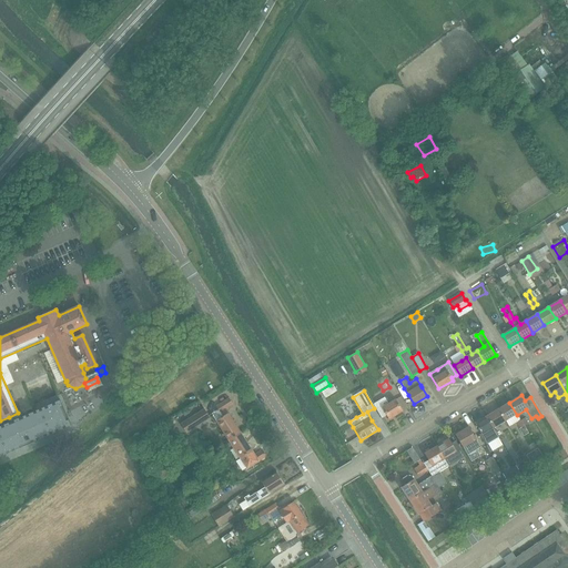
[(384,397),(373,404),(382,418),(386,415),(388,419),(403,412),(396,399),(387,405),(384,397)]
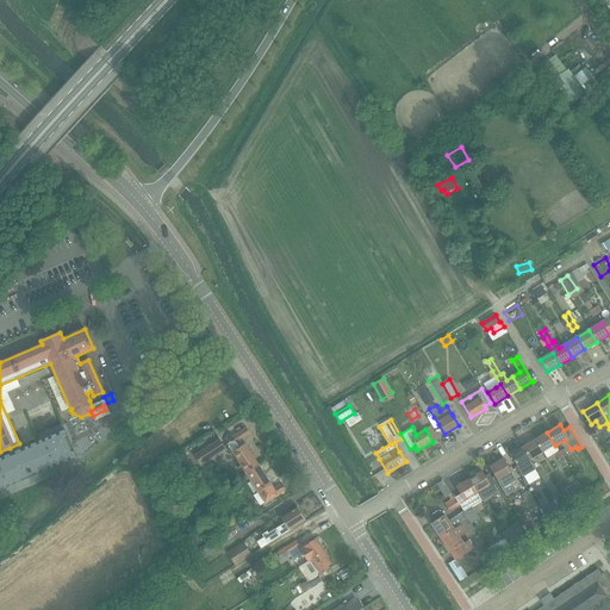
[(246,428),(236,435),(232,436),(236,441),(228,446),(246,473),(259,465),(242,440),(250,434),(246,428)]
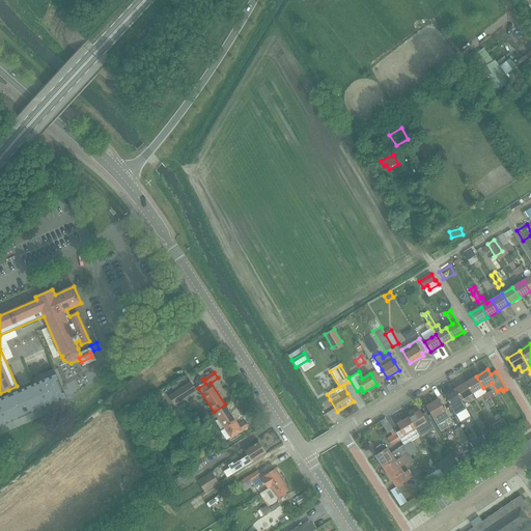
[(17,386),(8,390),(10,394),(0,398),(0,426),(66,397),(56,373),(19,390),(17,386)]
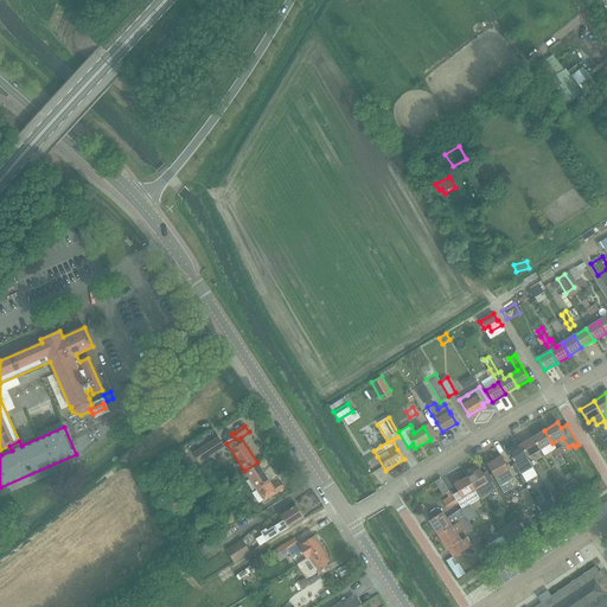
[(532,438),(541,451),(553,443),(544,430),(532,438)]
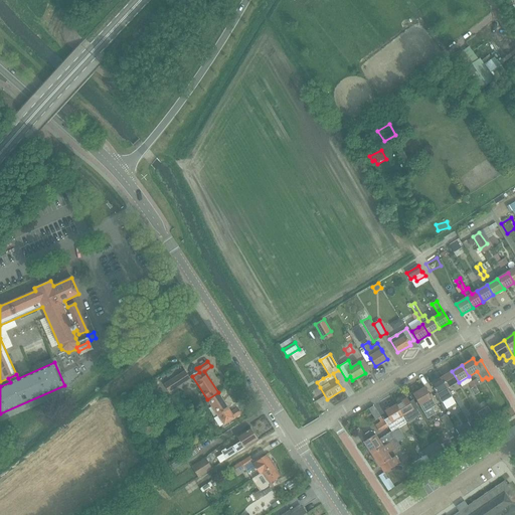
[(190,379),(185,370),(164,383),(169,393),(190,379)]
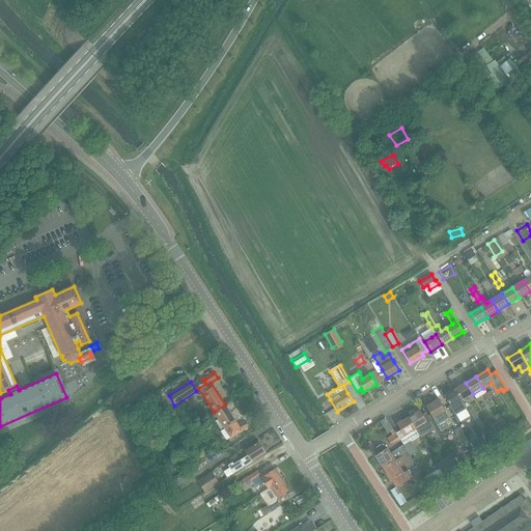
[(454,390),(462,400),(473,394),(466,383),(454,390)]
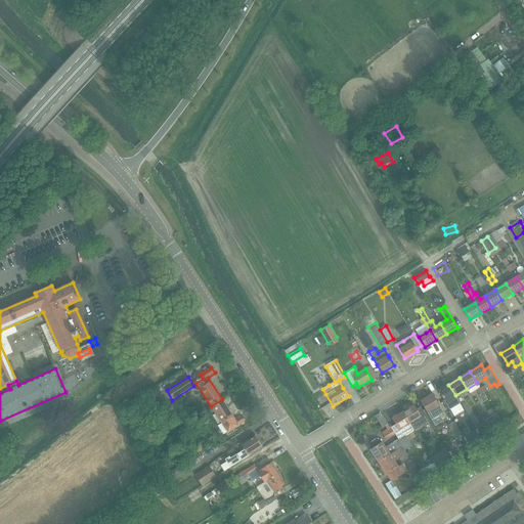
[(448,385),(438,391),(449,410),(461,403),(459,401),(455,395),(448,385)]
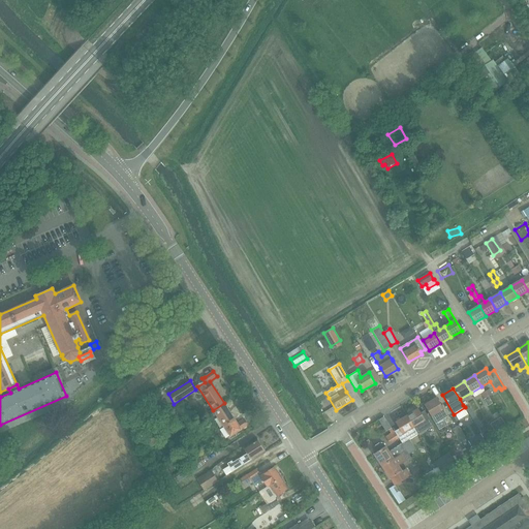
[(436,398),(424,405),(439,432),(446,428),(442,422),(448,417),(436,398)]
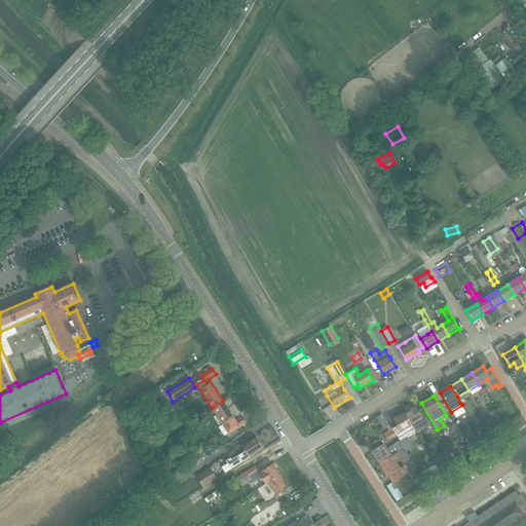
[(228,434),(237,428),(247,422),(242,417),(235,421),(223,401),(212,408),(228,434)]
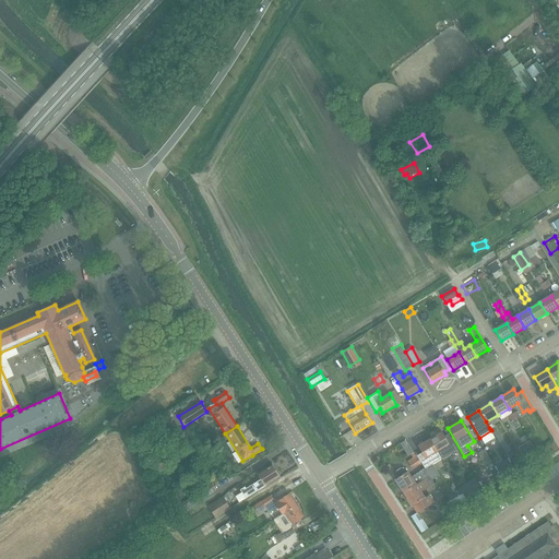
[(495,426),(489,428),(491,430),(492,433),(506,454),(510,452),(495,426)]
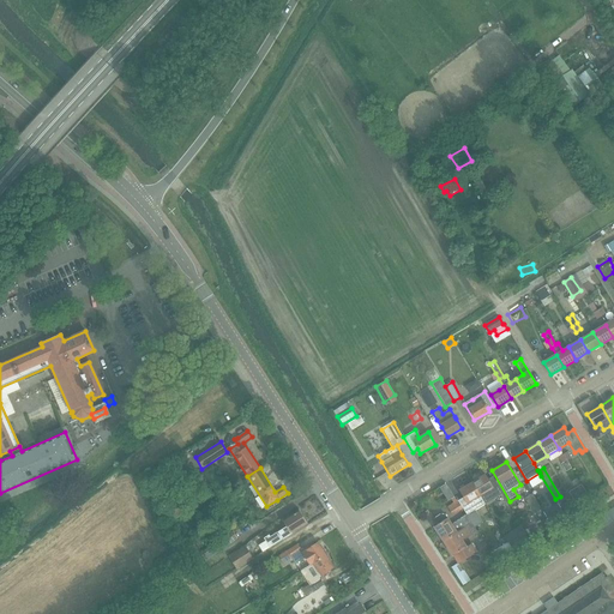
[(485,475),(471,482),(485,505),(486,504),(481,495),(493,488),(485,475)]
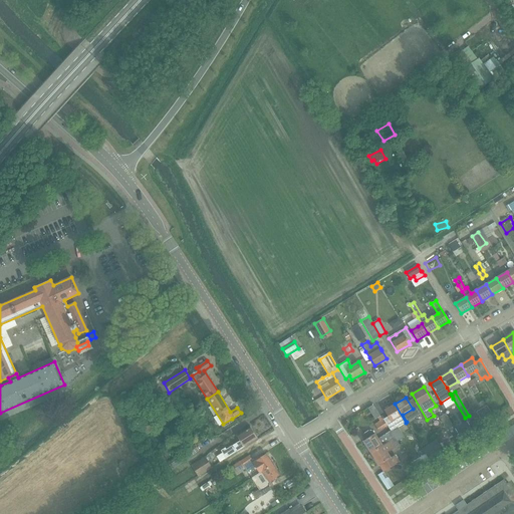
[(406,423),(395,404),(383,411),(388,417),(383,420),(384,421),(383,421),(388,426),(391,432),(398,428),(406,423)]
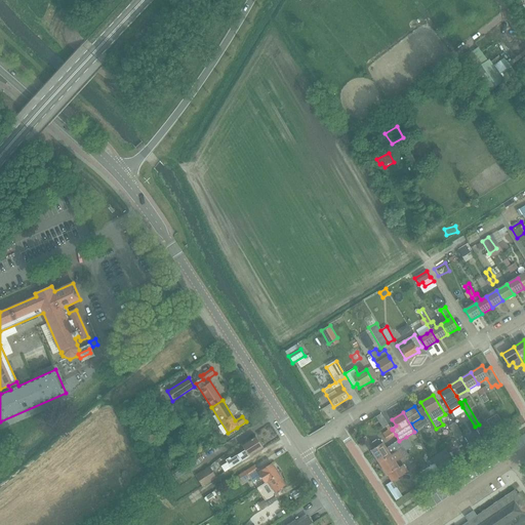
[(176,413),(169,415),(171,421),(178,420),(176,413)]
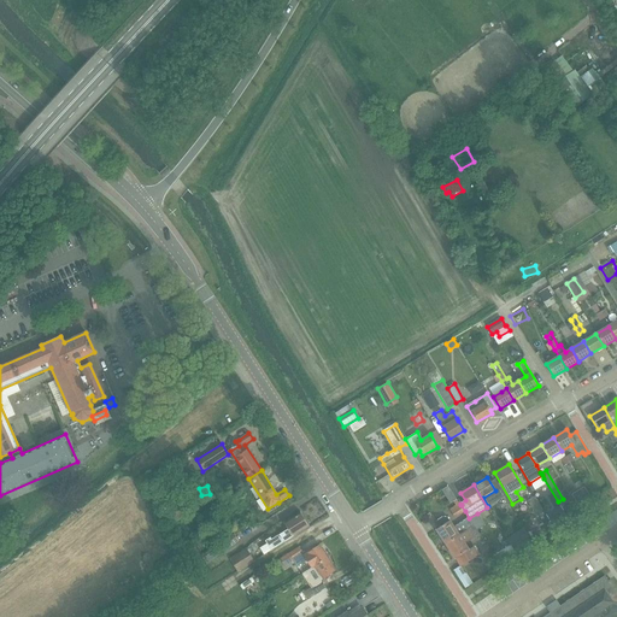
[(534,497),(527,501),(536,517),(544,512),(534,497)]
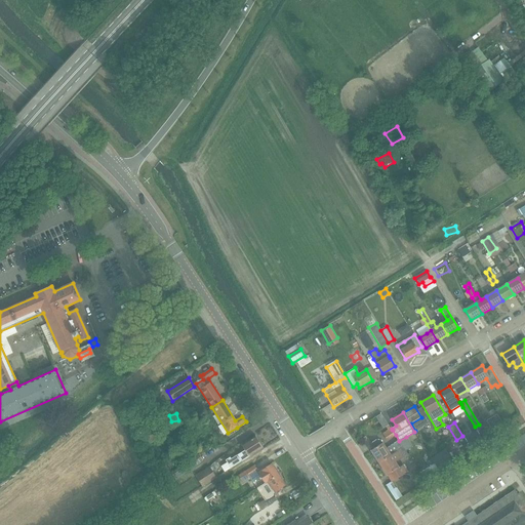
[(384,435),(387,440),(396,435),(392,430),(384,435)]
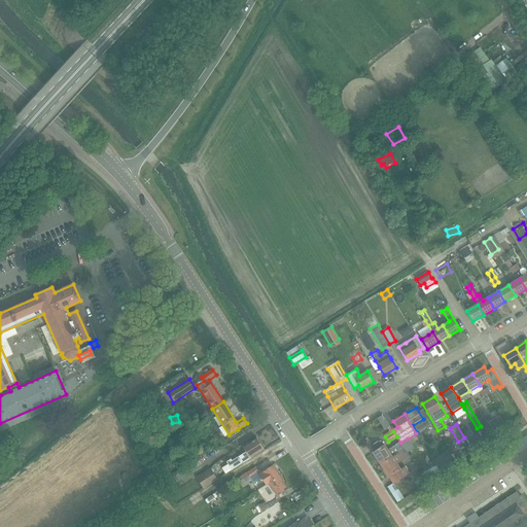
[(477,441),(469,446),(475,453),(487,445),(479,432),(473,435),(477,441)]
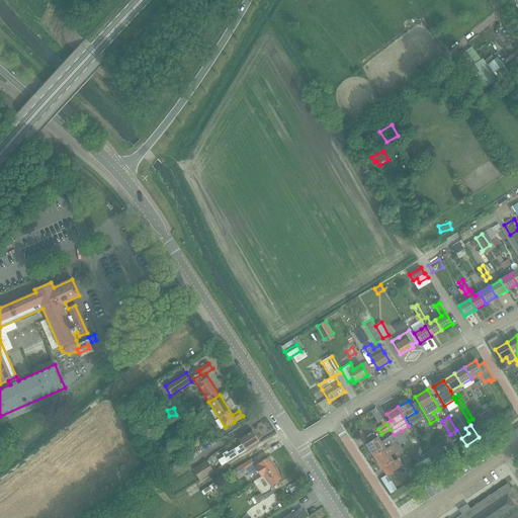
[(228,462),(232,460),(248,450),(247,448),(259,441),(252,431),(239,440),(241,444),(228,453),(227,451),(223,454),(228,462)]
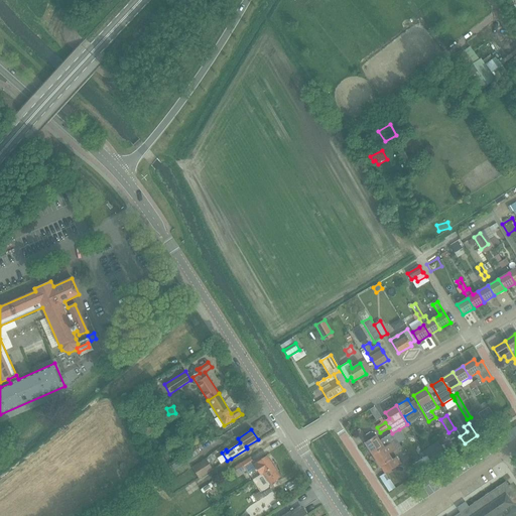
[(392,433),(396,440),(398,442),(405,438),(399,429),(392,433)]
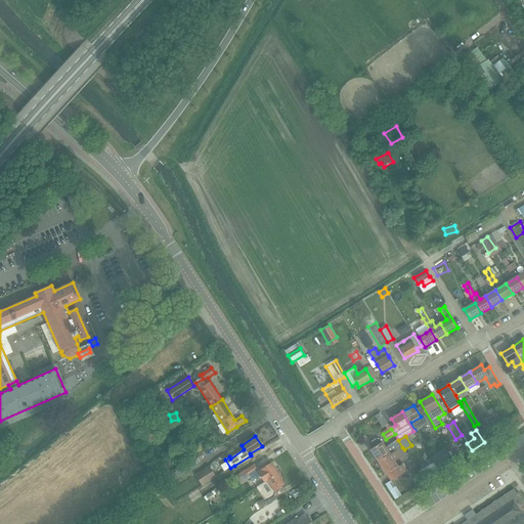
[(369,450),(378,463),(402,447),(398,440),(385,448),(382,442),(381,442),(379,439),(376,439),(370,443),(374,447),(369,450)]
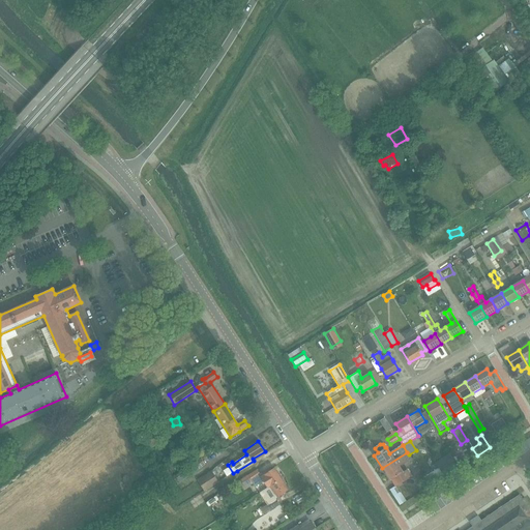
[(411,476),(407,469),(403,472),(400,467),(411,459),(409,454),(407,452),(382,468),(390,480),(393,478),(398,484),(395,486),(395,487),(411,476)]
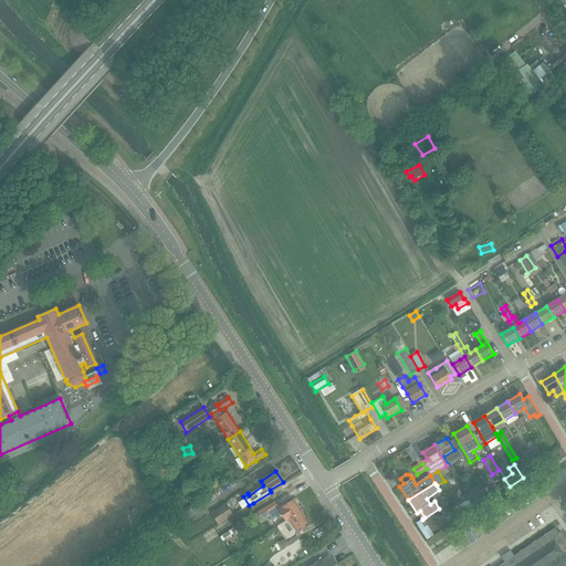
[(480,484),(464,494),(474,510),(490,499),(480,484)]
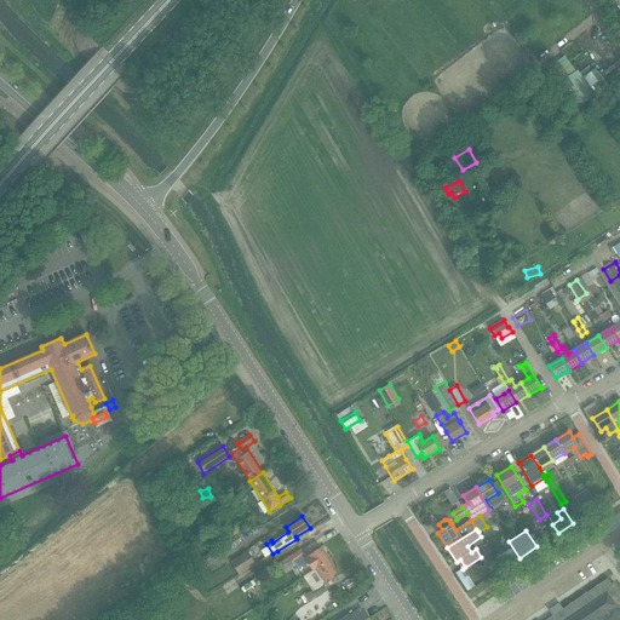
[(240,543),(234,535),(219,546),(225,554),(240,543)]
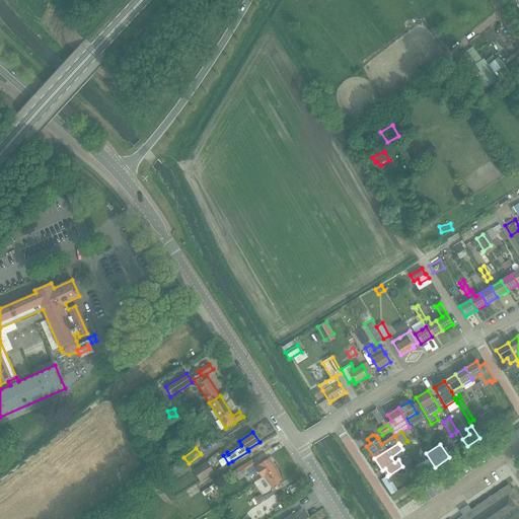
[(189,463),(183,457),(169,468),(173,473),(189,463)]
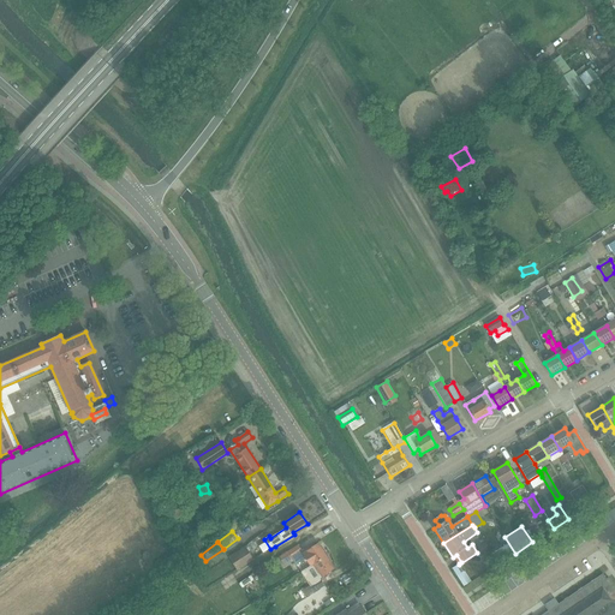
[(306,557),(311,566),(326,556),(318,544),(312,548),(311,545),(303,551),(299,545),(288,553),(296,565),(306,557)]
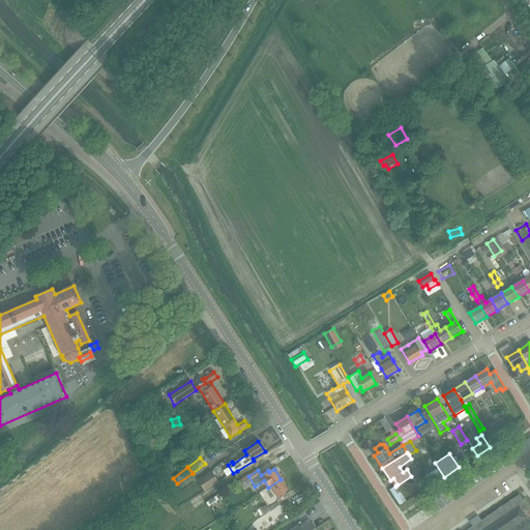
[(435,472),(424,478),(430,487),(434,484),(438,482),(443,478),(440,472),(438,469),(435,472)]
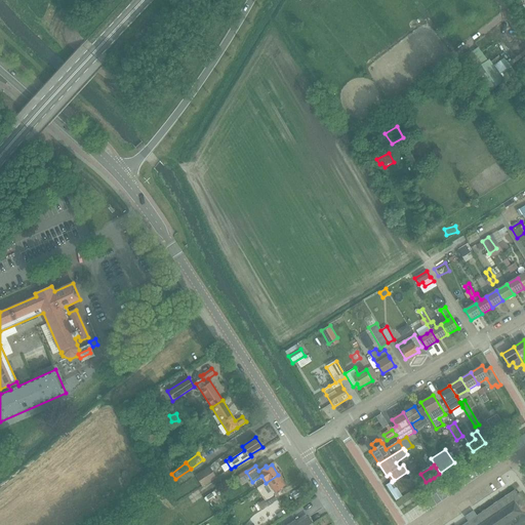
[(195,477),(201,487),(216,478),(209,468),(195,477)]
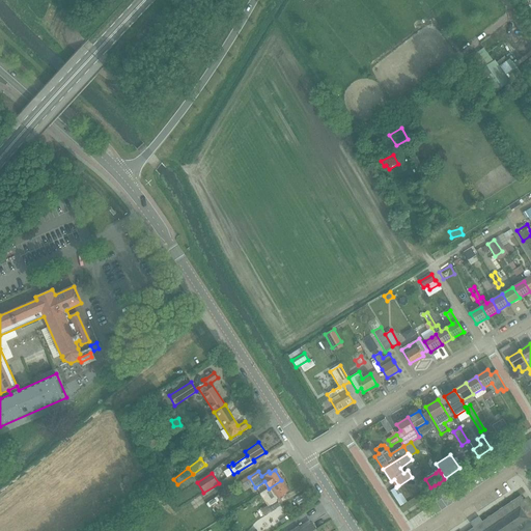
[(230,475),(223,477),(225,484),(232,482),(230,475)]
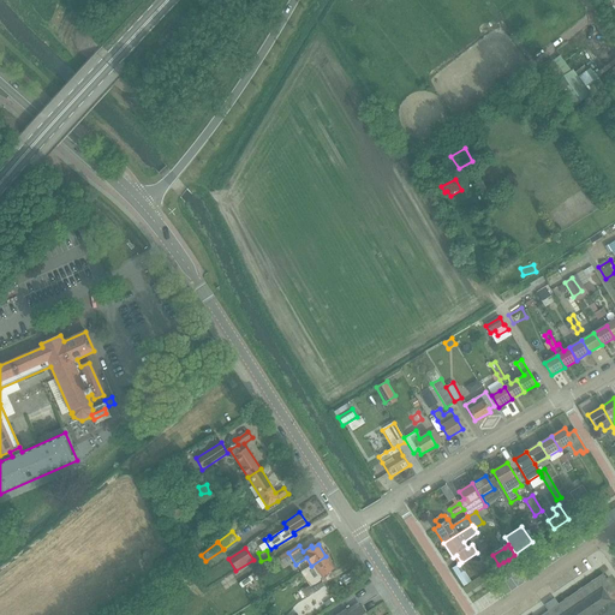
[(302,591),(305,598),(324,585),(321,579),(329,574),(328,572),(334,568),(326,556),(311,566),(305,569),(314,583),(302,591)]
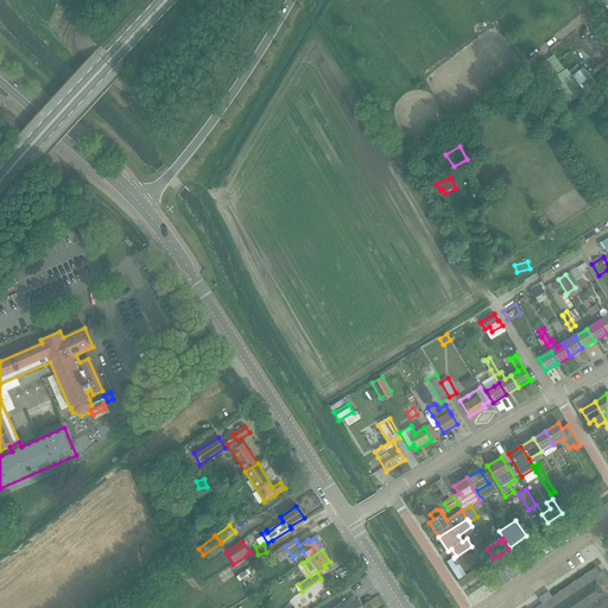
[(466,575),(460,564),(451,569),(457,580),(466,575)]
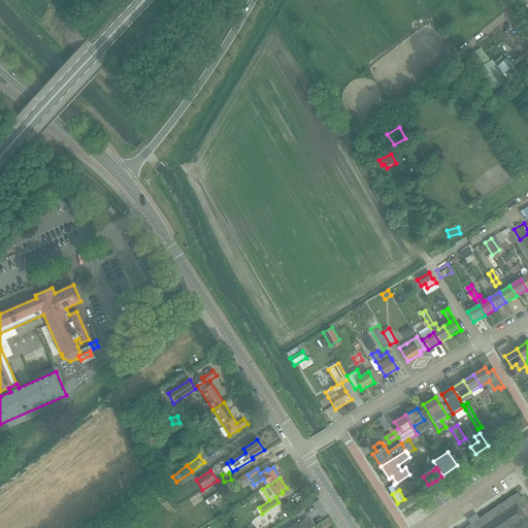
[(464,527),(516,527),(521,525),(518,521),(524,517),(527,521),(527,520),(527,503),(523,496),(521,497),(518,492),(481,517),(477,513),(466,521),(469,525),(464,527)]
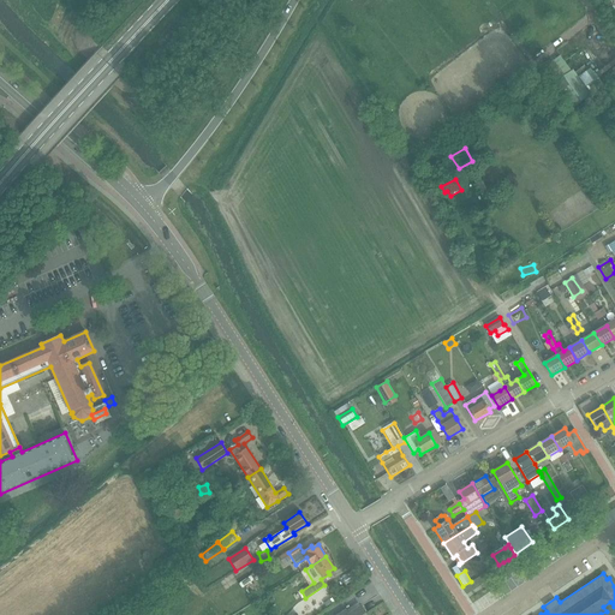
[(251,575),(243,581),(248,587),(256,583),(251,575)]
